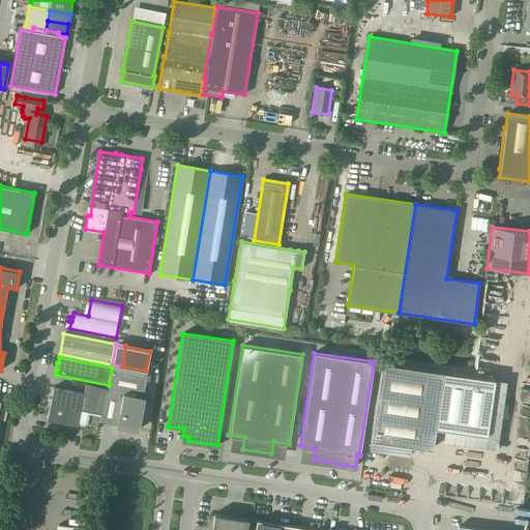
[(381,362),(369,449),(409,455),(411,445),(432,448),(433,438),(434,438),(436,428),(445,429),(486,435),(494,379),(444,372),(381,362)]
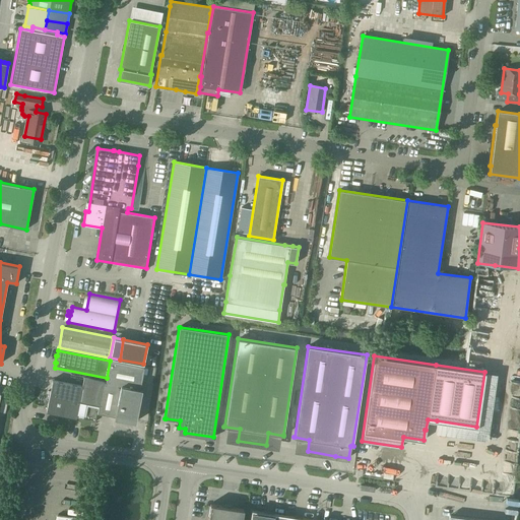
[(135,421),(142,389),(140,388),(144,368),(110,361),(107,378),(106,382),(83,378),(82,386),(52,380),(46,411),(95,421),(98,412),(115,415),(114,417),(135,421)]
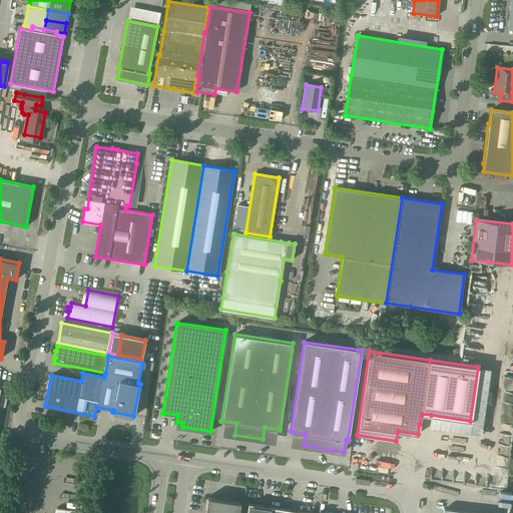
[(501,431),(499,444),(510,446),(512,433),(501,431)]
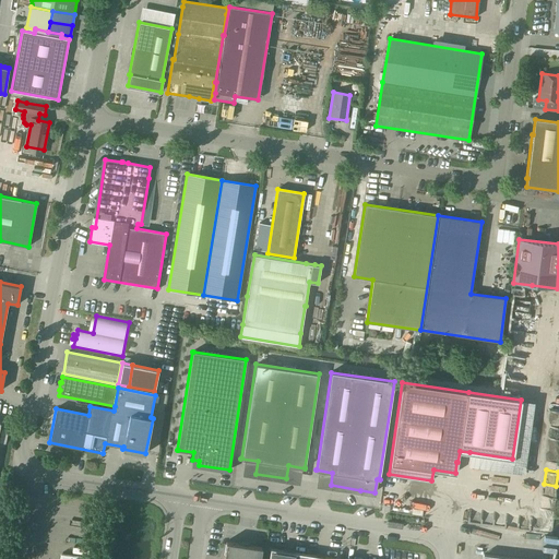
[(542,496),(542,507),(552,508),(552,502),(549,502),(549,496),(542,496)]
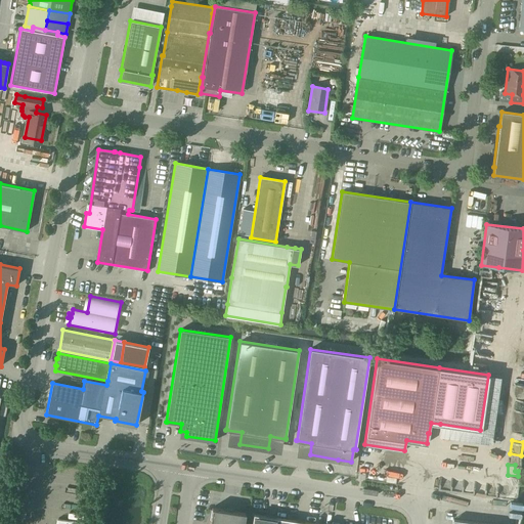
[(223,512),(224,510),(212,508),(210,523),(211,523),(243,523),(245,513),(233,511),(232,513),(223,512)]
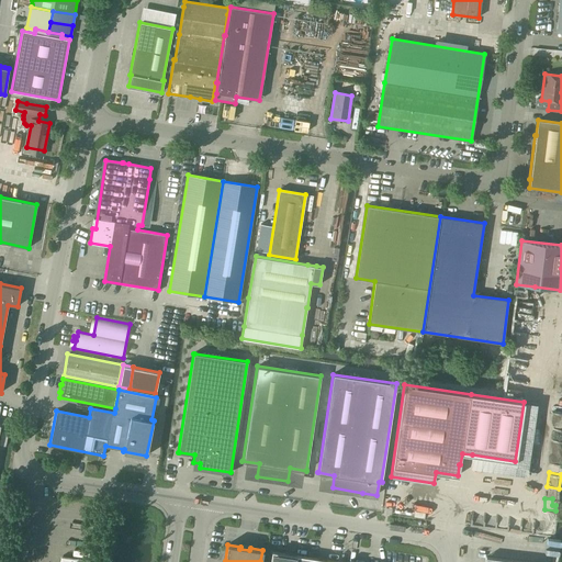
[(271,551),(269,561),(338,561),(313,558),(311,558),(308,561),(303,561),(304,557),(298,555),(271,551)]
